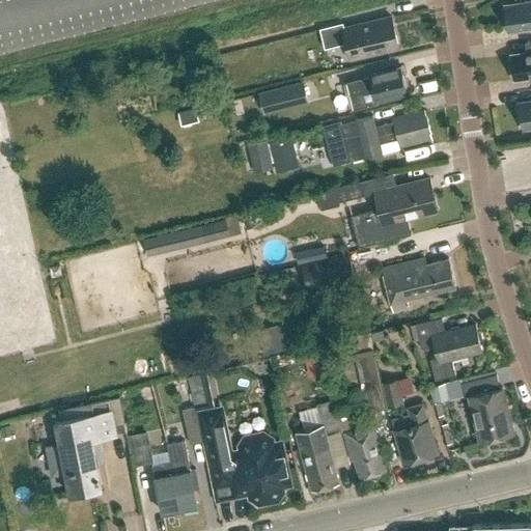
[(530,1),(504,6),(507,31),(528,28),(529,30),(530,29),(530,1)]
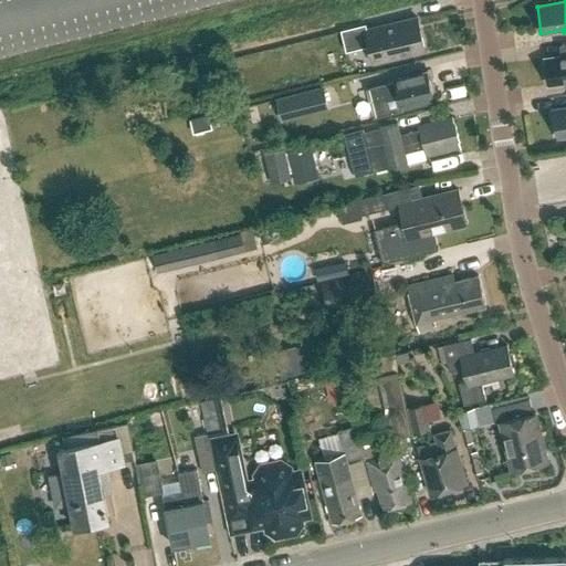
[(425,50),(417,18),(365,31),(363,25),(342,31),(347,51),(369,45),(374,62),(425,50)]
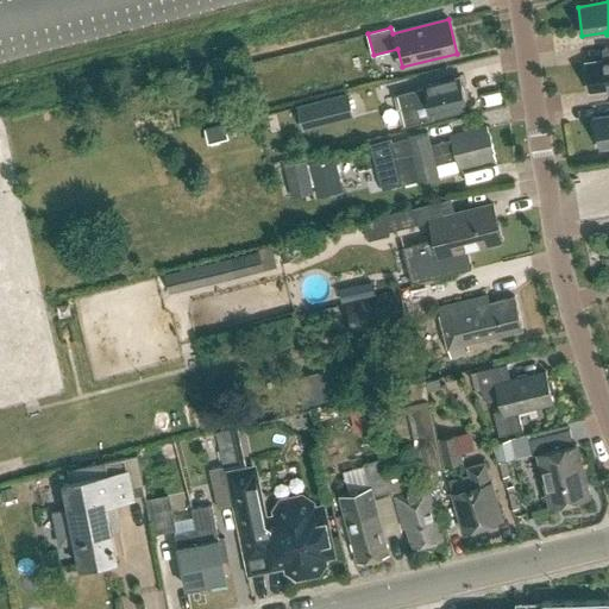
[(608,57),(606,58),(606,61),(586,63),(590,90),(608,87),(608,57)]
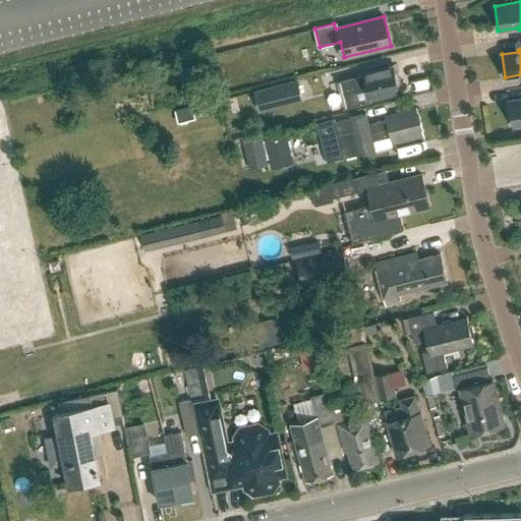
[(395,73),(394,66),(362,73),(363,75),(337,81),(343,109),(371,102),(370,99),(400,92),(399,89),(400,85),(398,73),(395,73)]
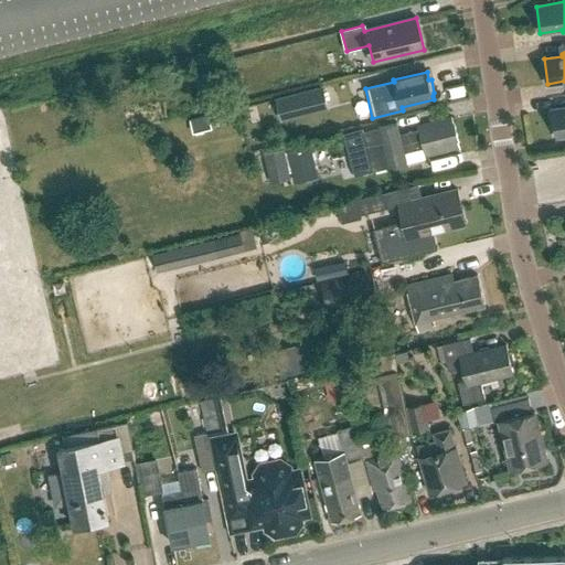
[(321,86),(275,97),(280,120),(327,108),(321,86)]
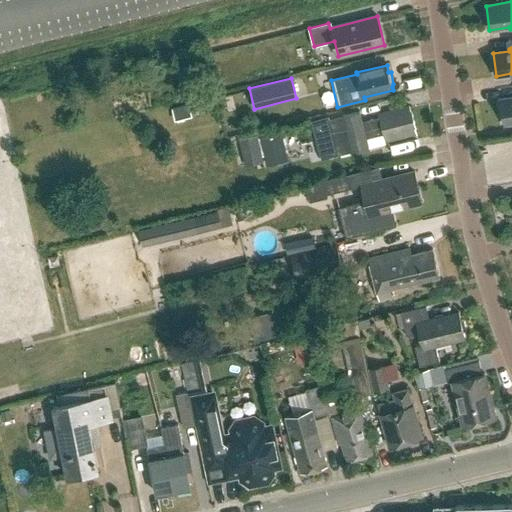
[(511,97),(499,100),(503,124),(511,122),(511,97)]
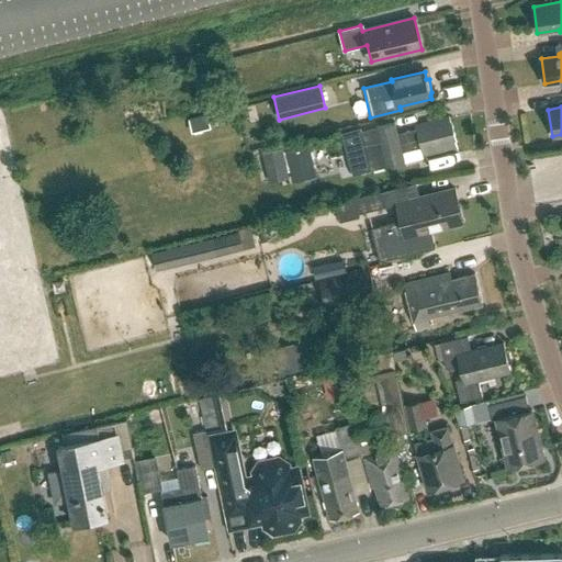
[(208,112),(188,117),(192,131),(212,125),(208,112)]
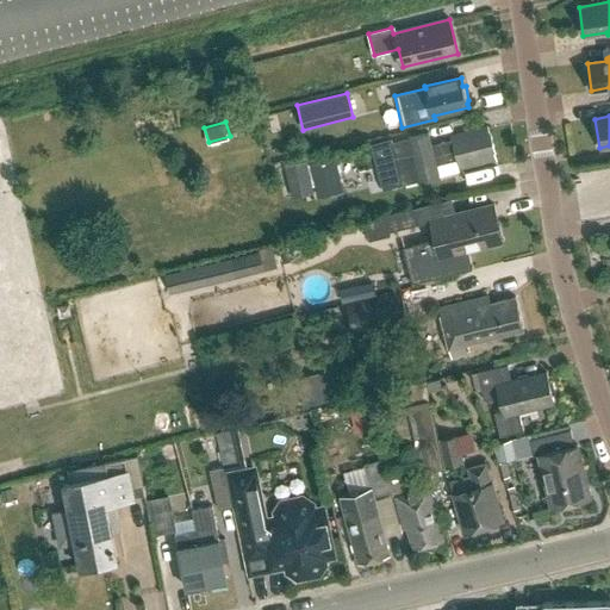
[(490,132),(487,126),(450,136),(452,139),(433,144),(429,132),(392,142),(392,138),(371,144),(383,190),(421,181),(421,180),(440,175),(440,176),(459,170),(459,169),(496,160),(493,151),(495,151),(490,132)]
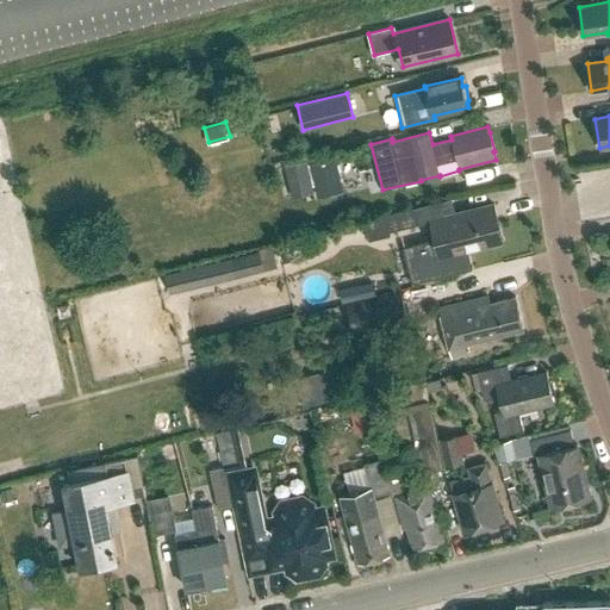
[(310,163),(318,198),(344,192),(336,157),(310,163)]
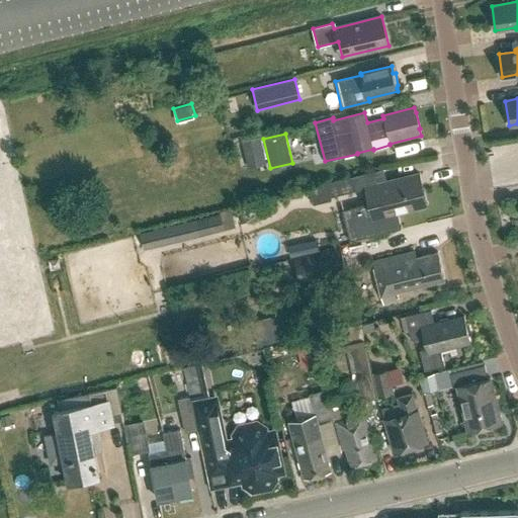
[(247,168),(265,164),(259,136),(241,141),(247,168)]
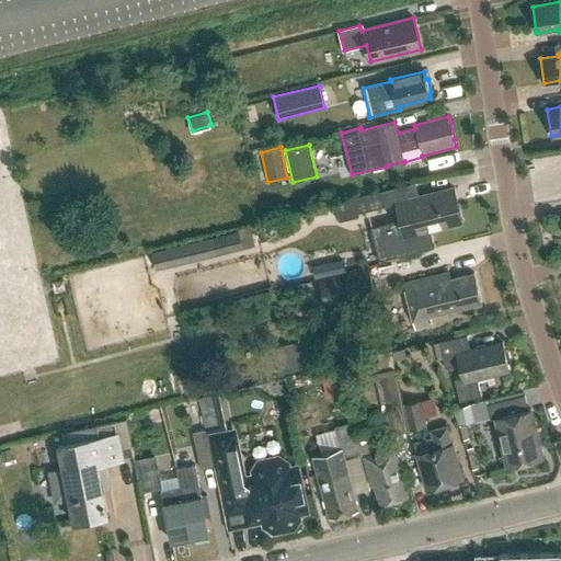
[(464,225),(454,186),(408,197),(408,199),(400,202),(404,219),(412,218),(416,236),(464,225)]
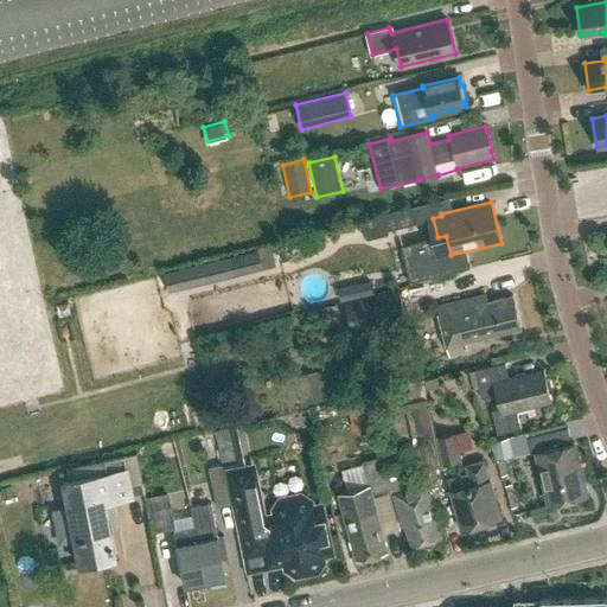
[(388,231),(415,224),(411,208),(383,215),(388,231)]
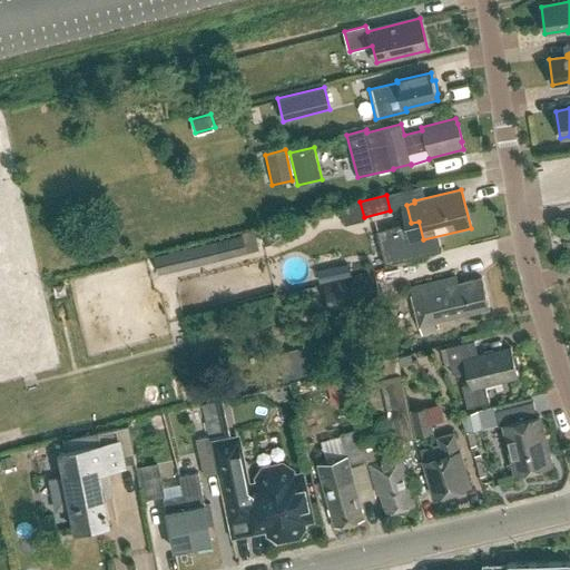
[(167,273),(233,256),(246,252),(243,235),(163,254),(167,273)]
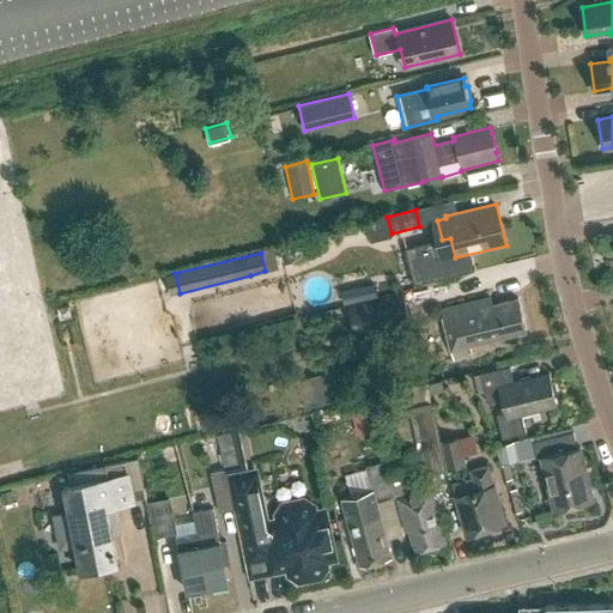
[(354,333),(410,320),(407,307),(402,293),(349,308),(354,333)]
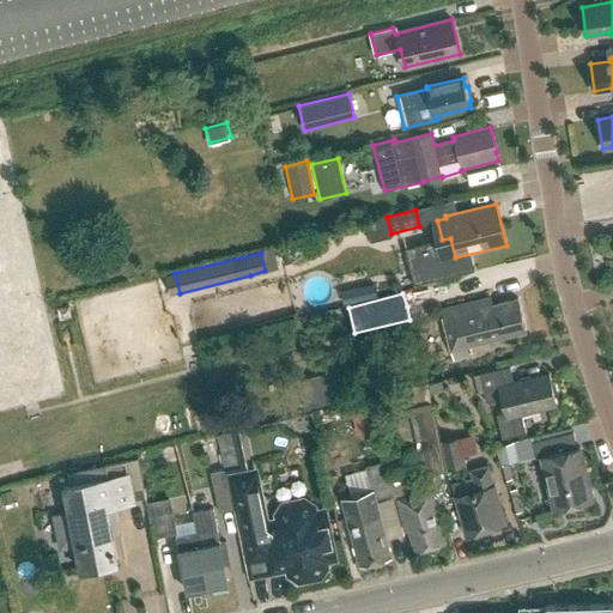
[(492,304),(490,298),(441,310),(451,350),(454,360),(469,357),(467,346),(526,332),(517,298),(492,304)]
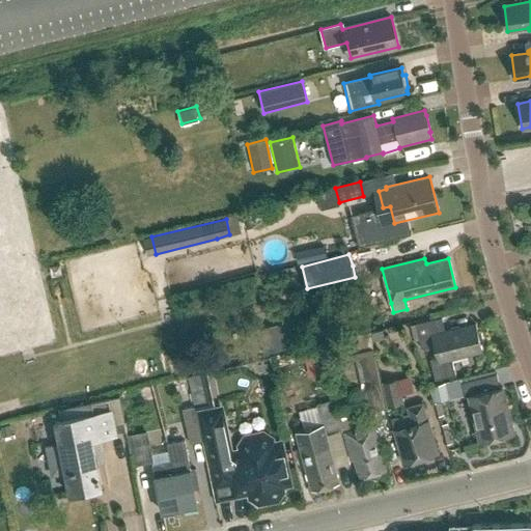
[(445,332),(442,317),(415,325),(421,350),(435,345),(437,358),(429,360),(435,380),(455,375),(451,359),(482,352),(476,325),(445,332)]
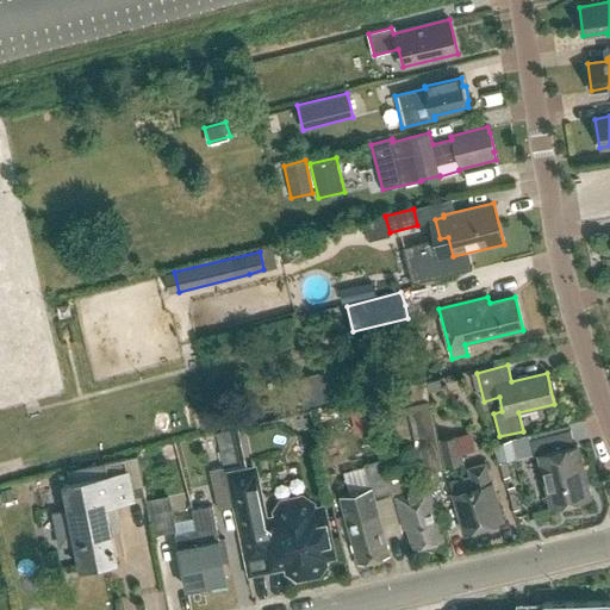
[(442,468),(428,399),(424,380),(387,388),(399,447),(415,442),(421,472),(442,468)]
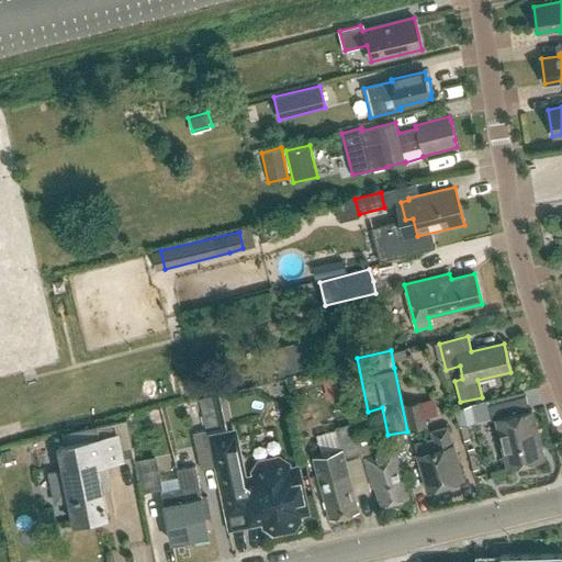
[(325,397),(341,394),(336,372),(319,377),(325,397)]
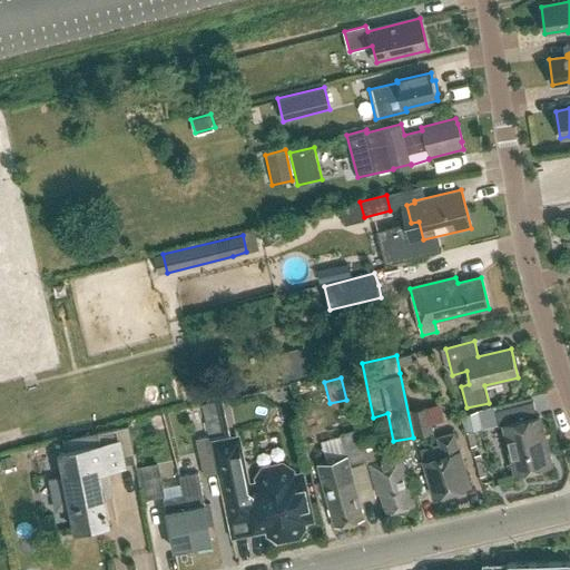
[(537,416),(532,402),(495,411),(499,426),(503,425),(516,473),(551,465),(539,415),(537,416)]
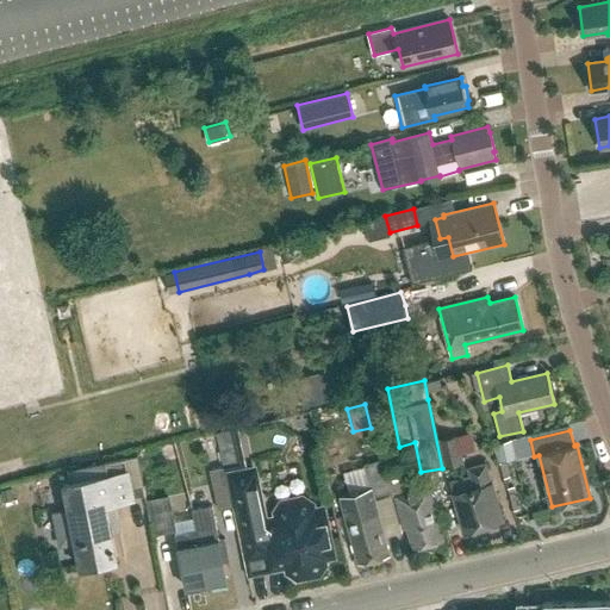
[(444,468),(465,464),(458,434),(439,439),(444,468)]
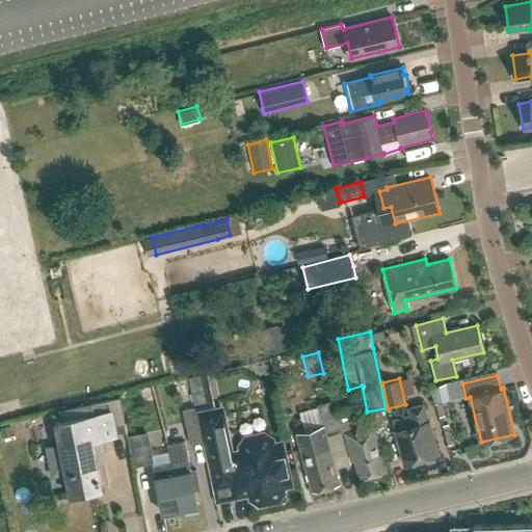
[(345,433),(352,462),(355,461),(361,478),(388,471),(373,418),(356,423),(355,417),(364,415),(361,403),(356,391),(333,398),(343,434),(345,433)]
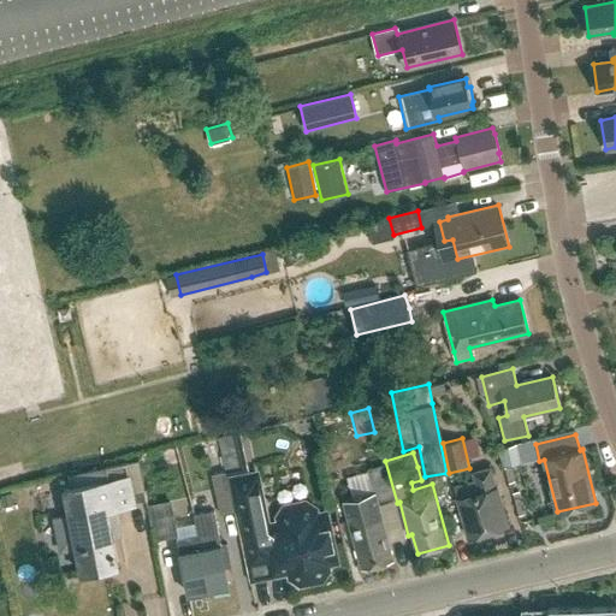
[(61,551),(77,548),(82,573),(119,566),(108,509),(116,508),(114,501),(146,495),(138,461),(106,467),(106,468),(77,474),(80,487),(65,491),(70,516),(55,519),(61,551)]
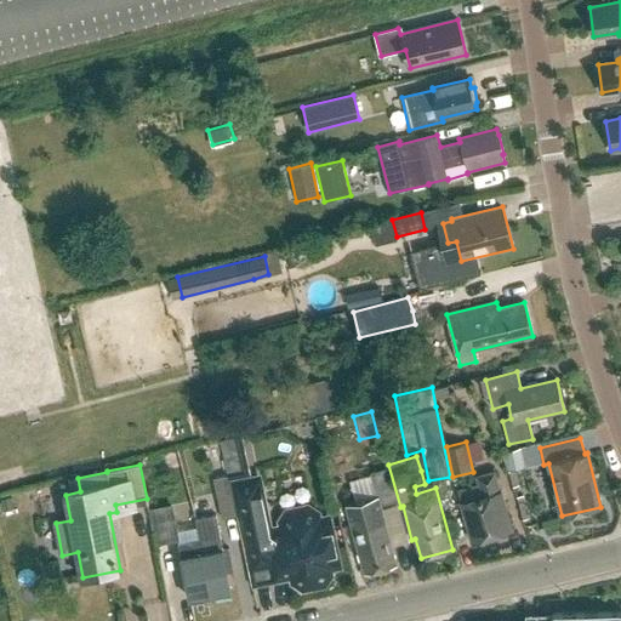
[(365,574),(397,564),(380,503),(397,499),(388,467),(370,472),(371,474),(352,480),(358,501),(346,503),(352,524),(351,524),(365,574)]
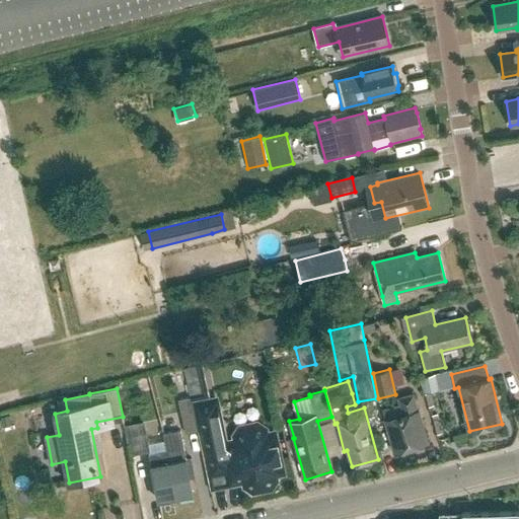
[(418,411),(413,394),(398,398),(400,405),(382,411),(394,452),(428,443),(419,411),(418,411)]
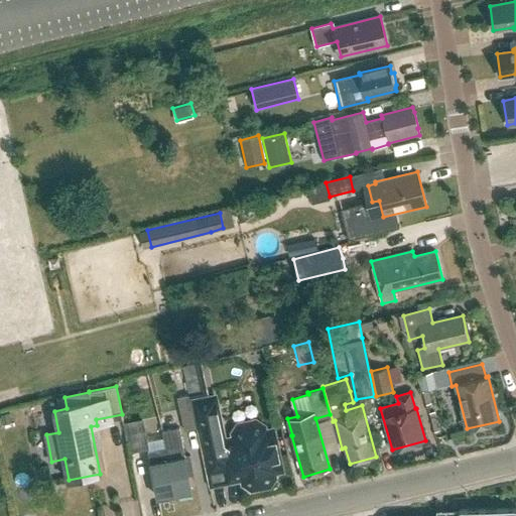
[(179,407),(184,431),(197,429),(188,395),(177,397),(179,407)]
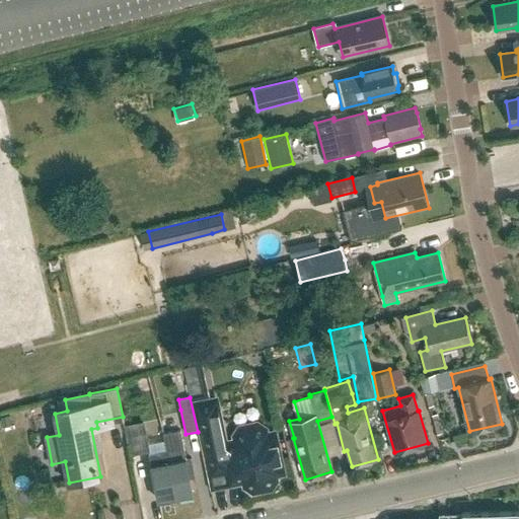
[(236,441),(225,444),(216,400),(197,404),(211,475),(226,472),(229,484),(244,480),(245,485),(254,490),(270,487),(276,478),(275,473),(283,471),(275,434),(267,435),(266,431),(257,425),(240,429),(235,437),(236,441)]
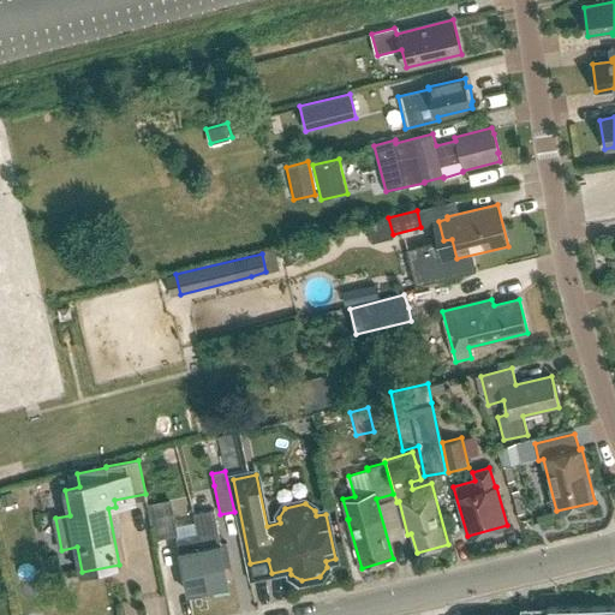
[(147,505),(153,538),(177,533),(169,501),(147,505)]
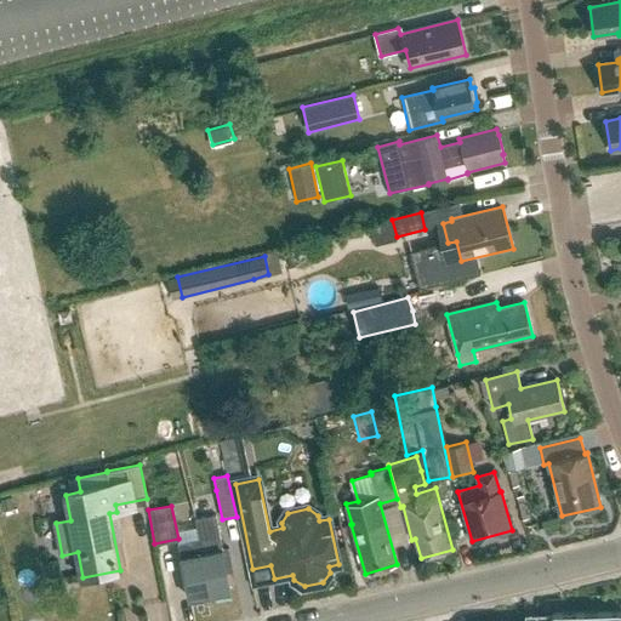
[(216,516),(195,520),(200,539),(211,594),(232,591),(226,563),(232,562),(229,547),(223,548),(220,535),(216,516)]
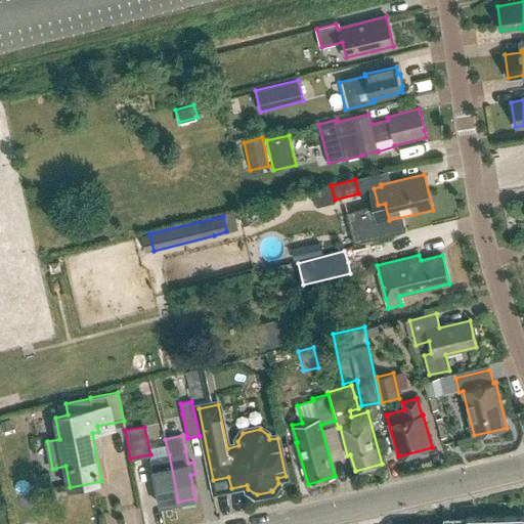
[(169,454),(150,459),(161,506),(178,501),(169,454)]
